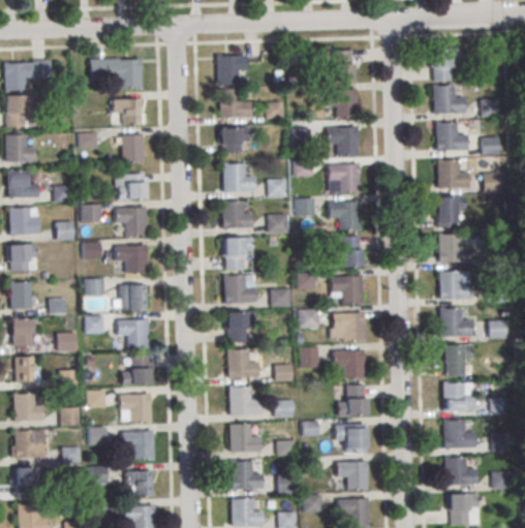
[(460,65),(460,47),(431,47),(431,79),(451,79),(451,65),(460,65)]
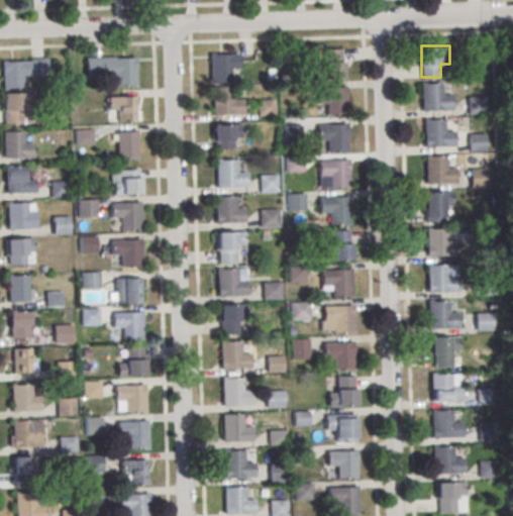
[(346,47),(326,47),(326,77),(346,77),(346,47)]
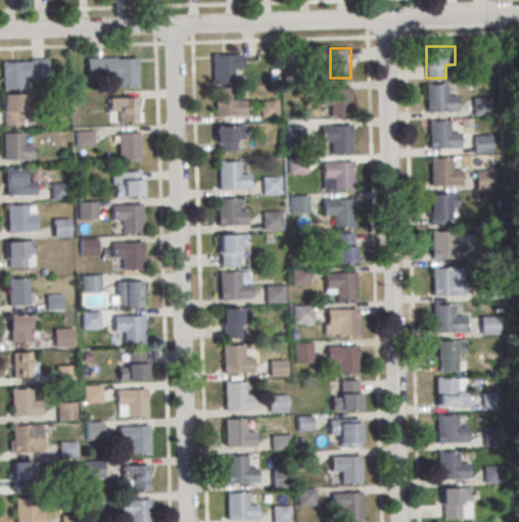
[(216,81),(236,81),(236,67),(244,67),(244,53),(215,54),(216,81)]
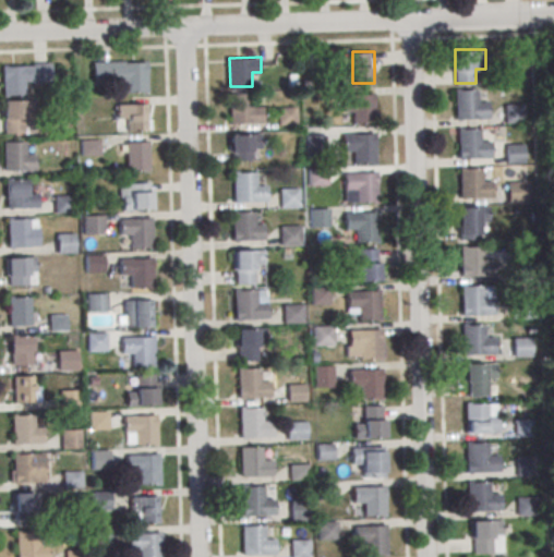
[(116,61),(148,60),(149,91),(127,91),(127,77),(116,77),(116,61)]
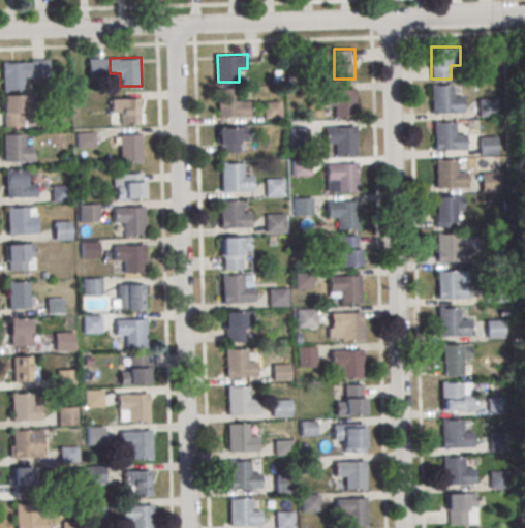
[(52,59),(5,59),(5,89),(27,89),(27,76),(52,76),(52,59)]
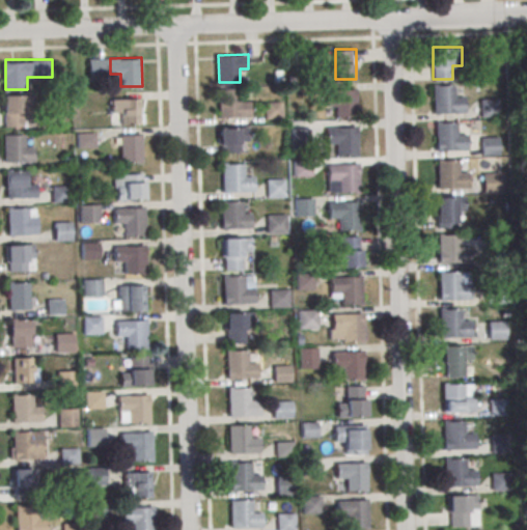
[(434,87),(454,86),(455,98),(465,98),(465,114),(435,115),(434,87)]
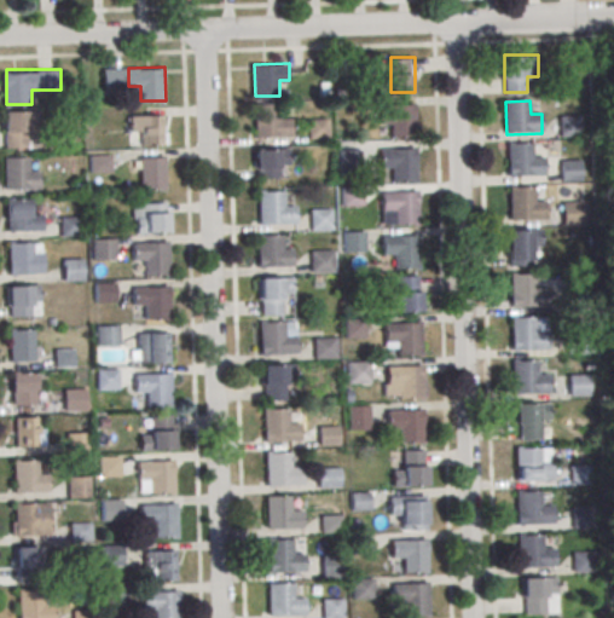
[(255,103),(281,102),(281,117),(293,117),(293,134),(256,136),(255,103)]
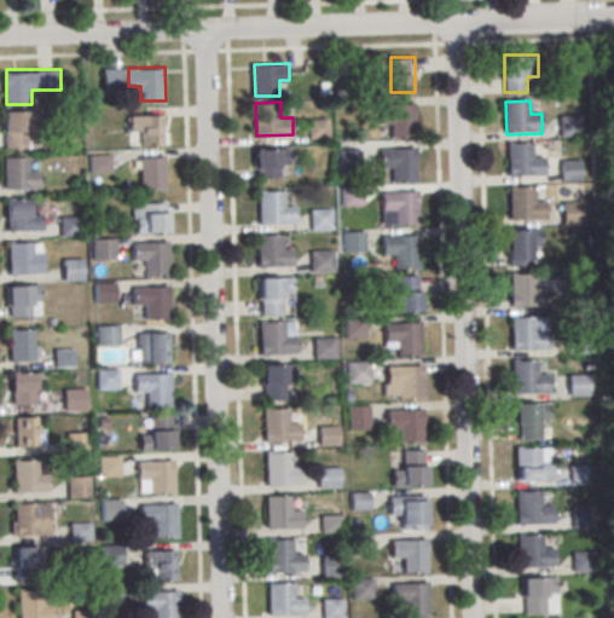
[(380,107),(415,105),(416,137),(392,138),(391,123),(380,125),(380,107)]
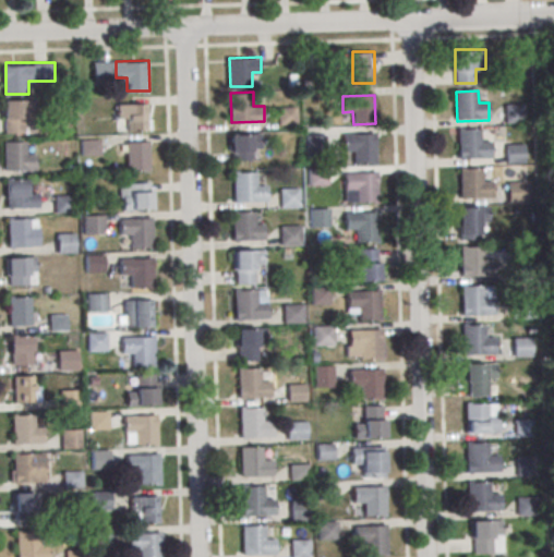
[(5,132),(33,132),(33,99),(5,99),(5,132)]
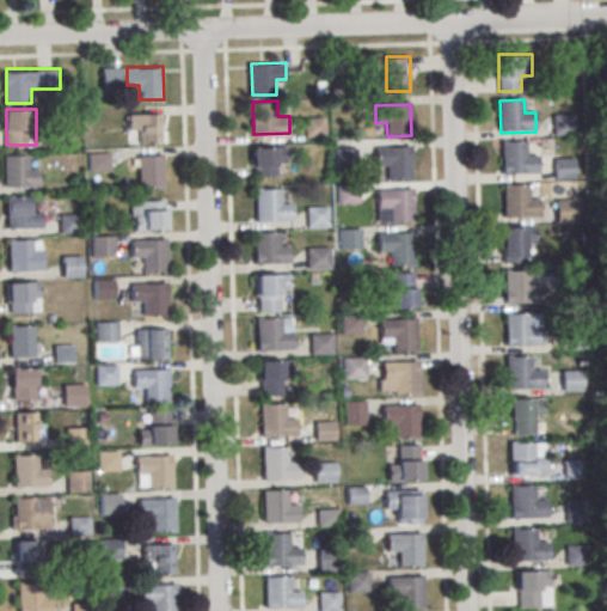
[(129,112),(163,112),(164,142),(142,142),(141,128),(130,128),(129,112)]
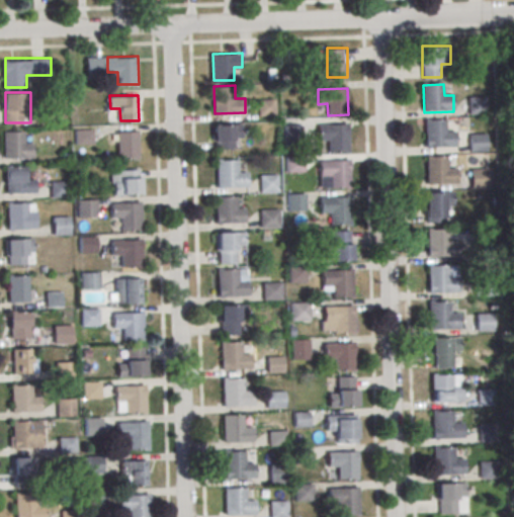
[(468,97),(487,96),(487,113),(468,114),(468,97)]
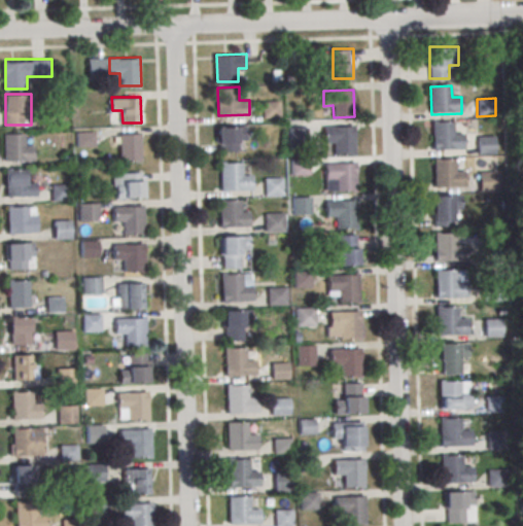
[(266,116),(282,116),(282,100),(266,100),(266,116)]
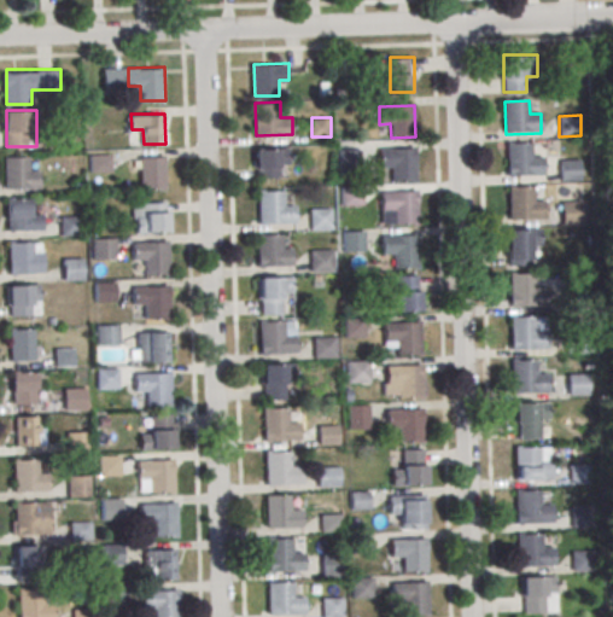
[(508,144),(532,144),(532,157),(544,157),(544,176),(509,178),(508,144)]
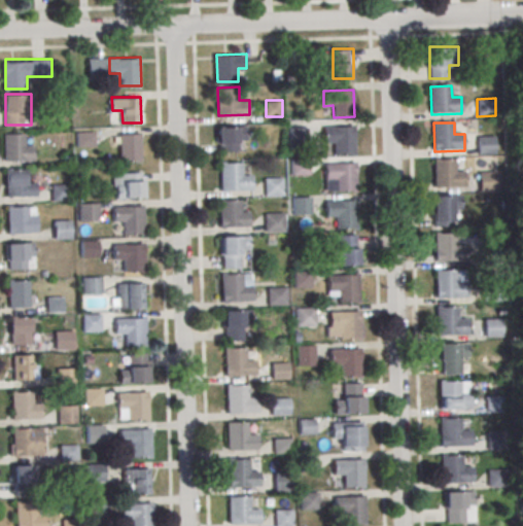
[(220,126),(220,151),(238,151),(238,139),(248,139),(248,126),(220,126)]
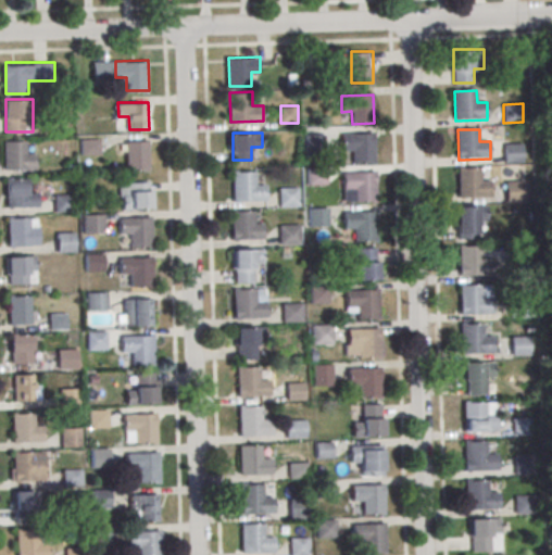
[(342,135),(374,134),(375,163),(353,163),(353,151),(342,151),(342,135)]
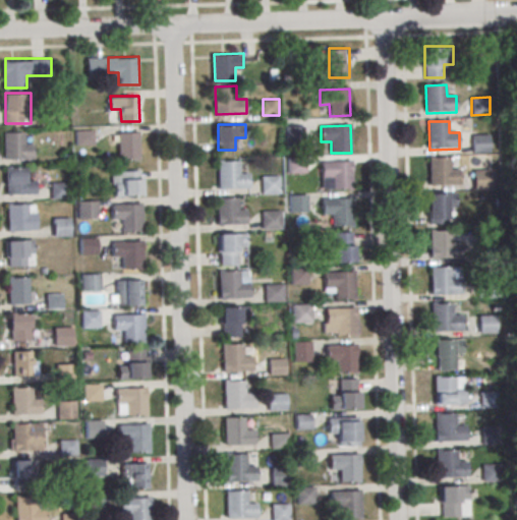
[(78,129),(96,129),(96,143),(78,143),(78,129)]
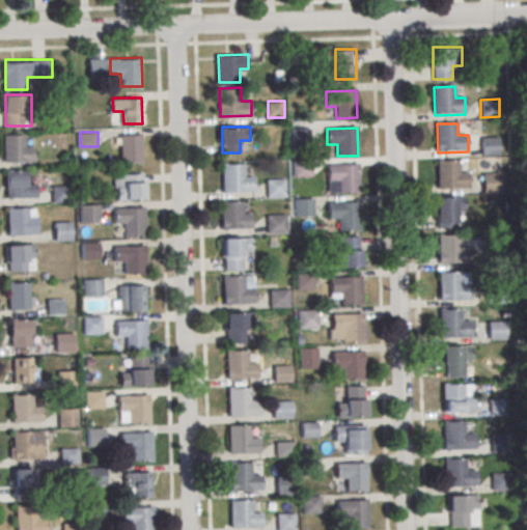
[(121,134),(143,133),(143,160),(122,160),(121,134)]
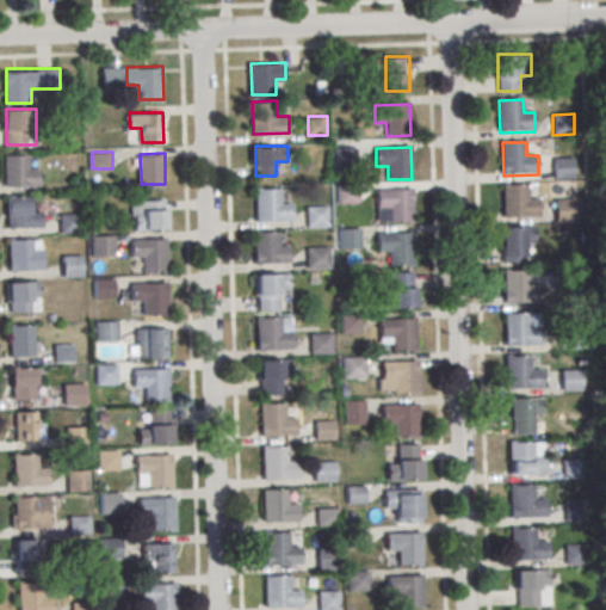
[(6,156),(7,188),(41,188),(39,170),(30,170),(30,156),(6,156)]
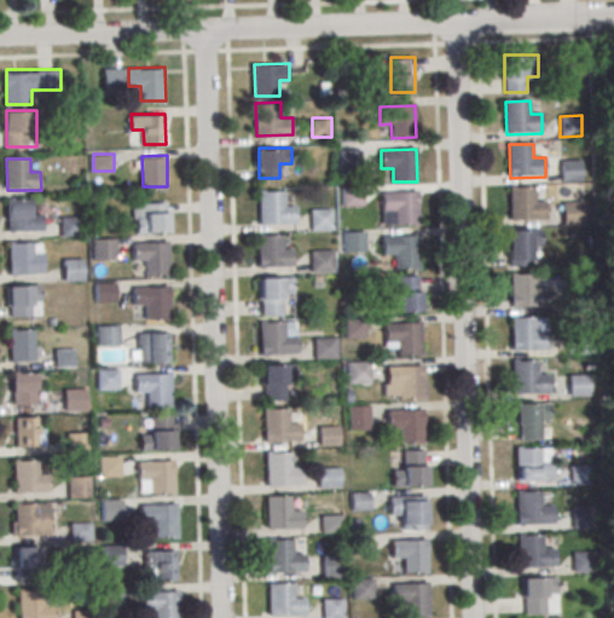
[(560,162),(581,161),(583,182),(561,182),(560,162)]
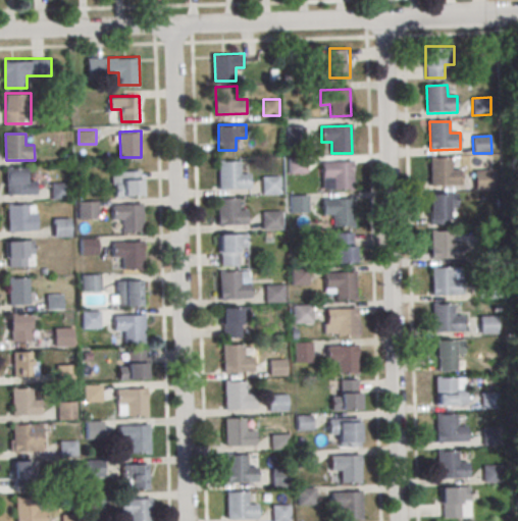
[(290,158),(308,158),(308,175),(291,175),(290,158)]
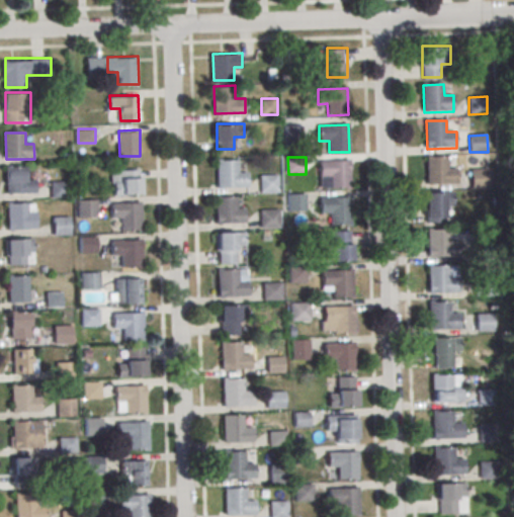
[(427,158),(447,157),(448,169),(457,168),(458,184),(428,186),(427,158)]
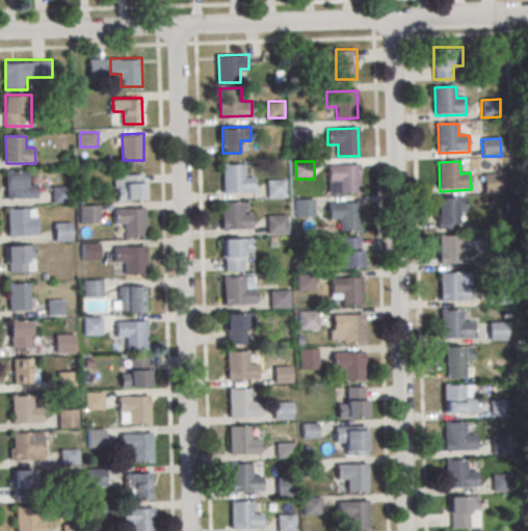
[(223,163),(244,162),(245,176),(255,176),(256,190),(223,191),(223,163)]
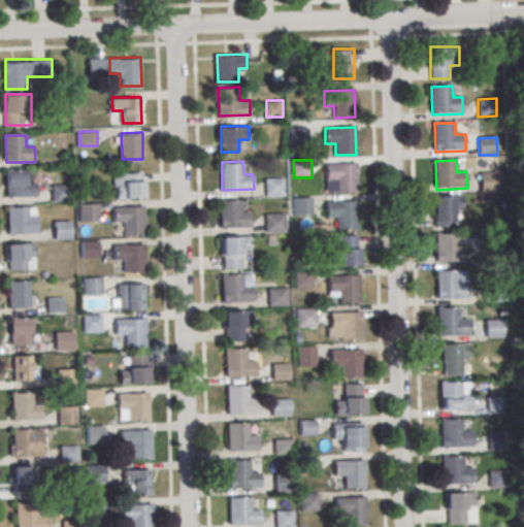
[(326,165),(357,164),(358,191),(337,192),(336,179),(327,180),(326,165)]
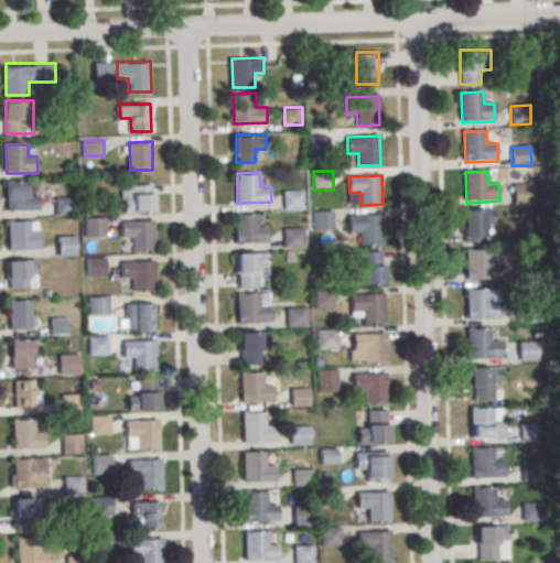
[(8,183),(9,212),(40,212),(40,195),(30,196),(30,183),(8,183)]
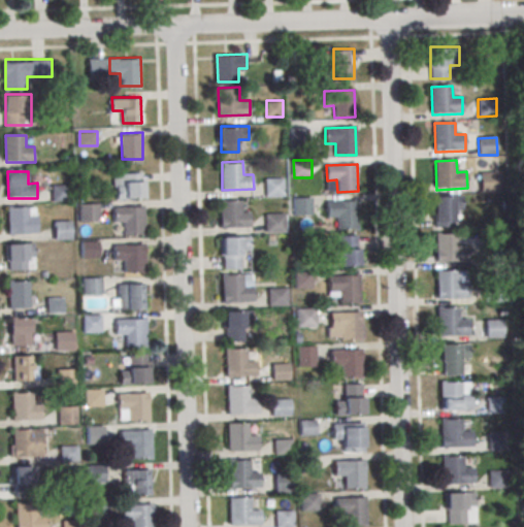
[(144,172),(116,172),(116,197),(144,197),(144,172)]
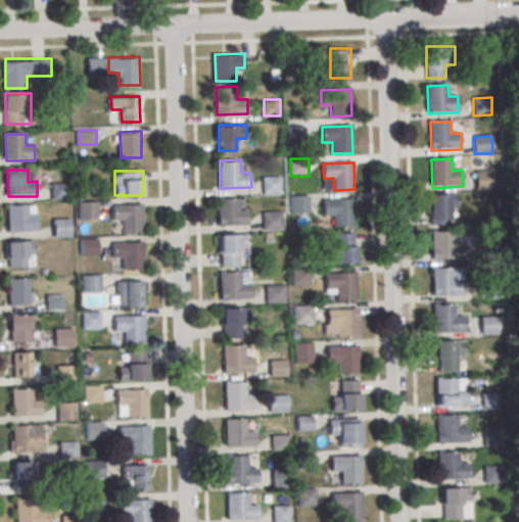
[(475,172),(493,171),(494,188),(476,189),(475,172)]
